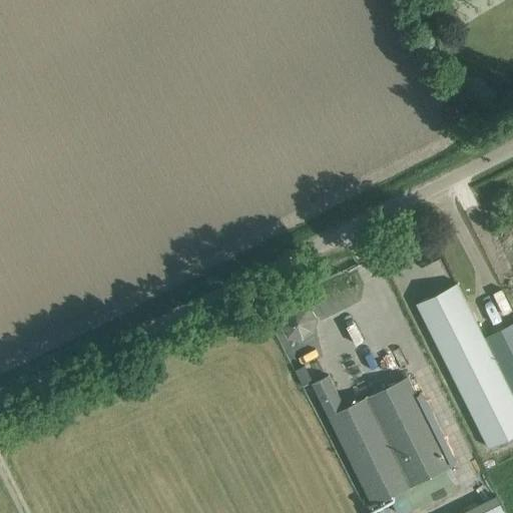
[(512,434),(512,395),(484,337),(457,283),(416,303),(488,447),(512,434)]
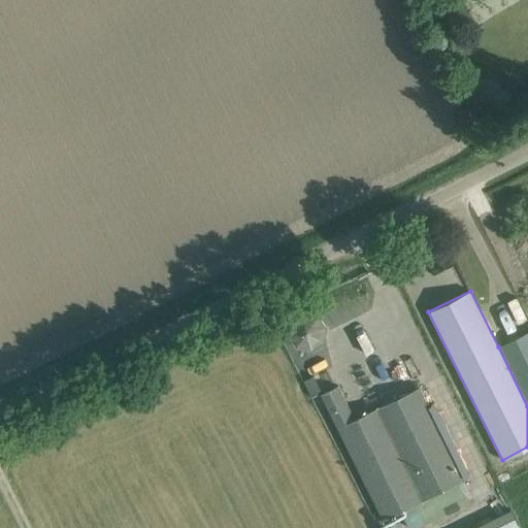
[(291,321),(289,334),(296,347),(310,349),(323,341),(325,327),(317,315),(303,312),(291,321)]
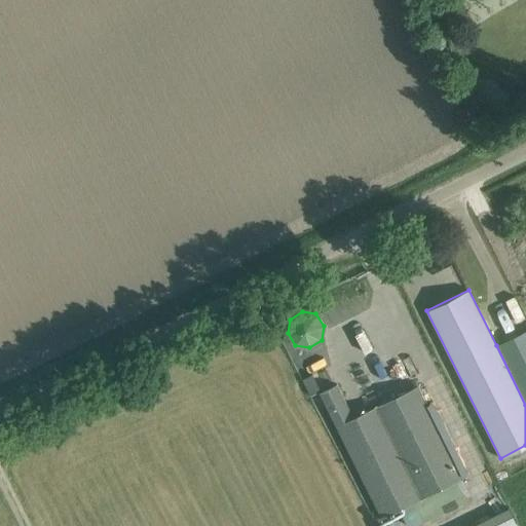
[(525,330),(496,345),(525,405),(525,330)]
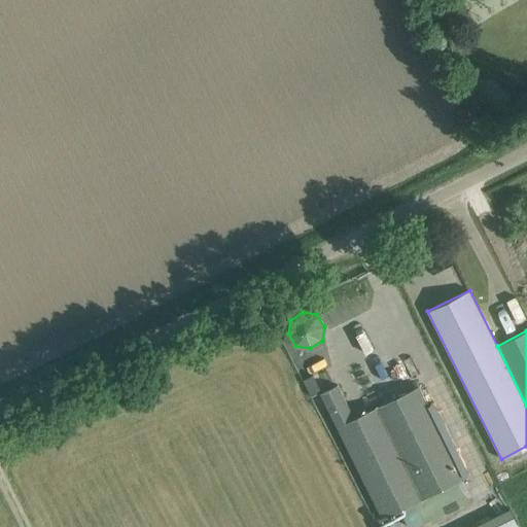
[(463,479),(427,405),(418,386),(353,418),(337,384),(320,393),(383,519),(463,479)]
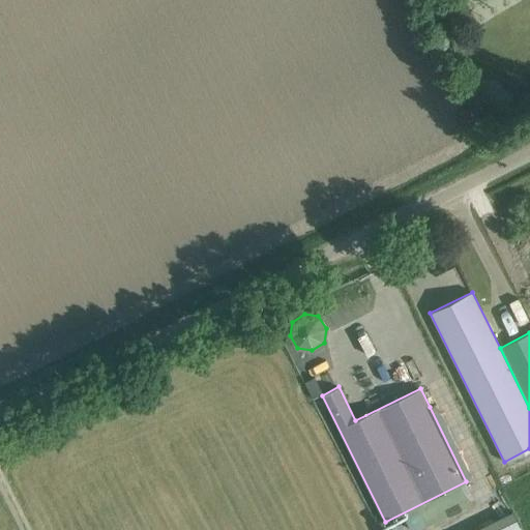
[(523,529),(517,519),(494,529),(523,529)]
